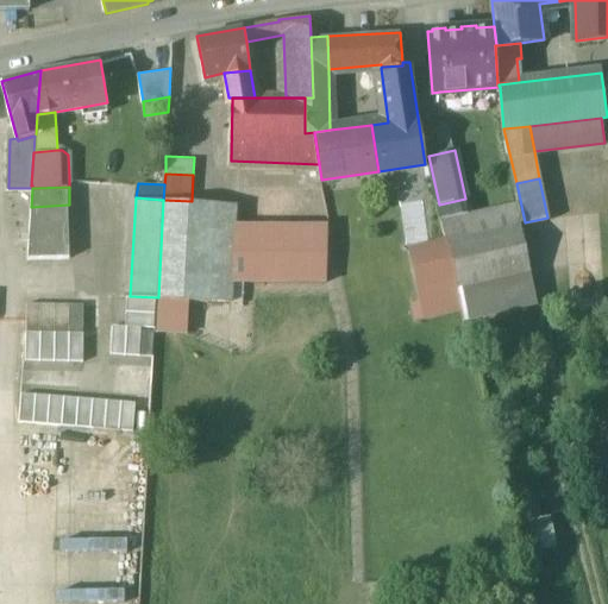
[(465,199),(439,205),(443,219),(469,213),(465,199)]
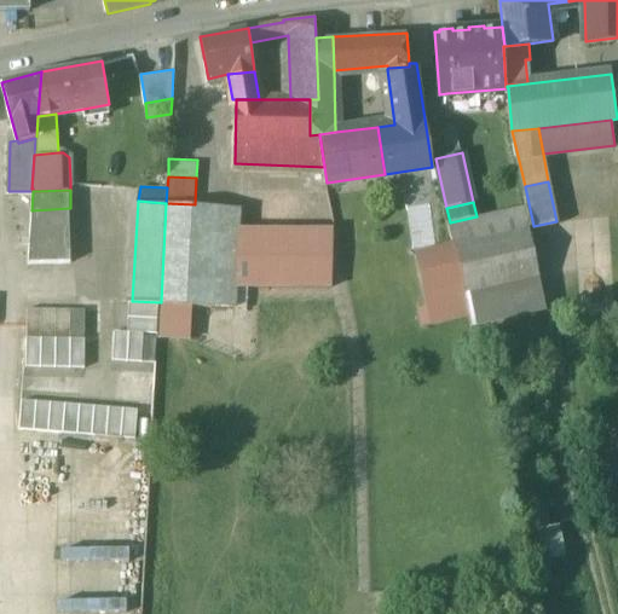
[(195,204),(166,203),(161,302),(236,307),(238,279),(241,231),(242,208),(195,204)]
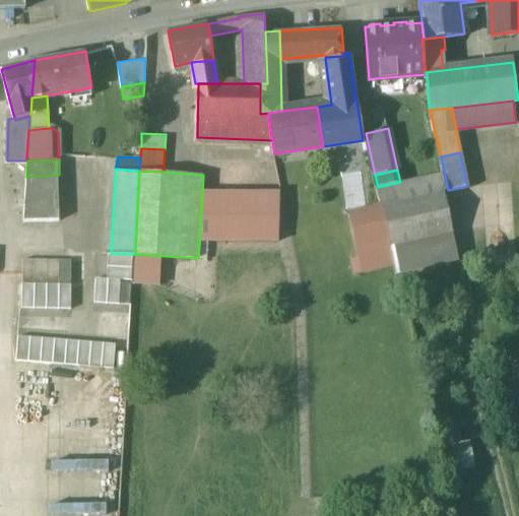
[(400,182),(378,187),(382,206),(390,245),(452,232),(439,174),(400,182)]
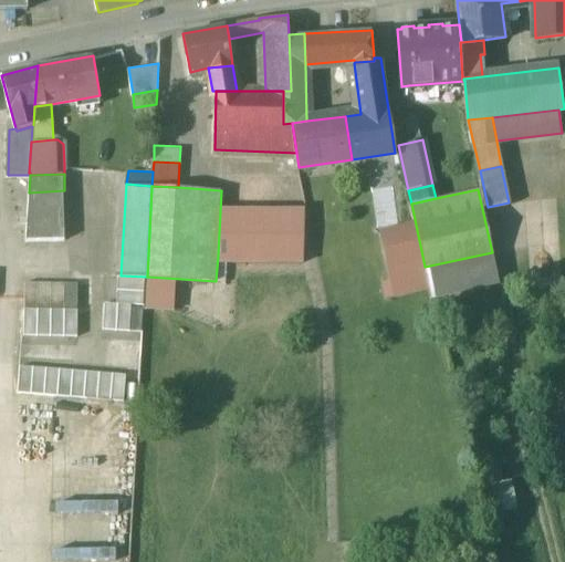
[(64,190),(29,193),(27,239),(66,237),(64,190)]
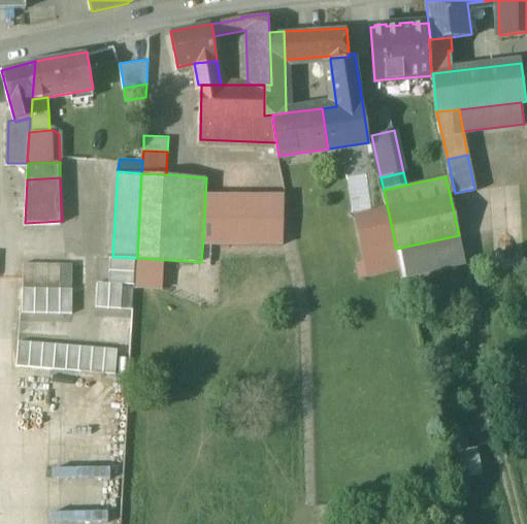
[(285,198),(205,197),(203,238),(284,238),(285,198)]
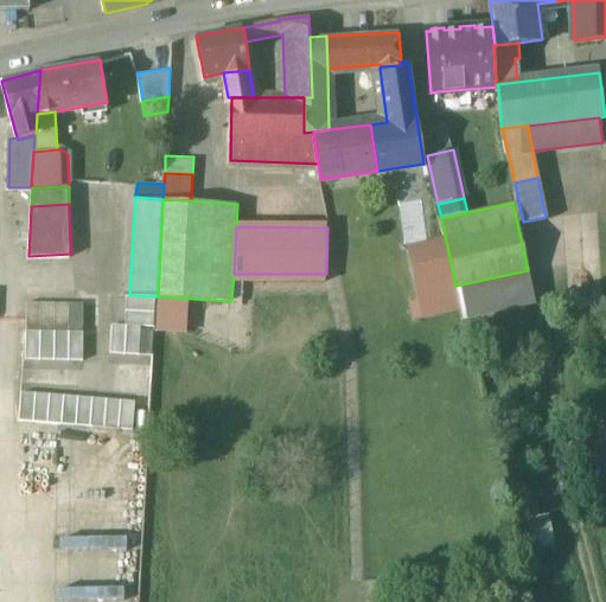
[(446,241),(408,249),(423,314),(460,306),(455,286),(446,241)]
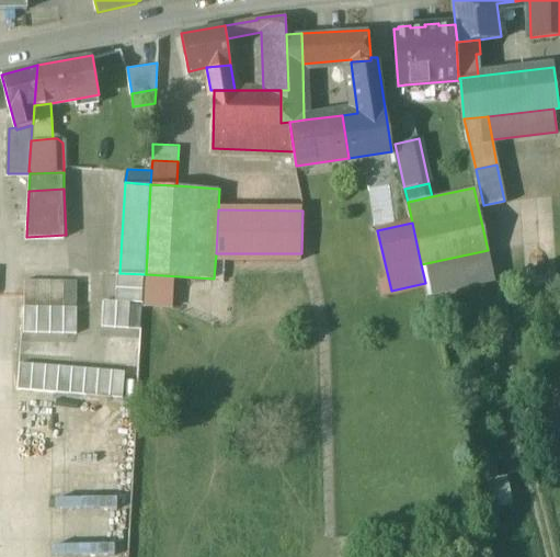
[(120,273),(113,272),(112,297),(127,298),(144,299),(146,274),(120,273)]
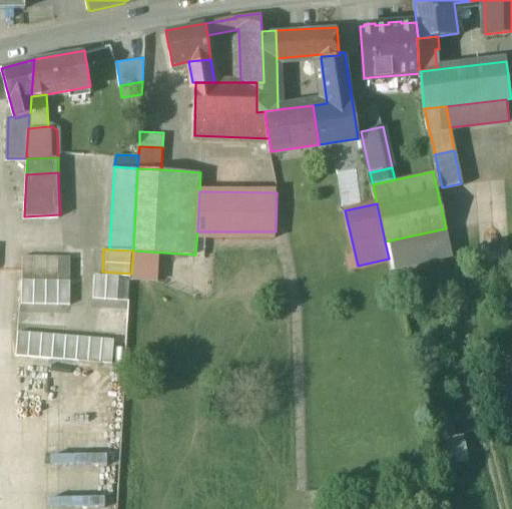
[(36,253),(24,253),(24,278),(35,278),(36,253)]
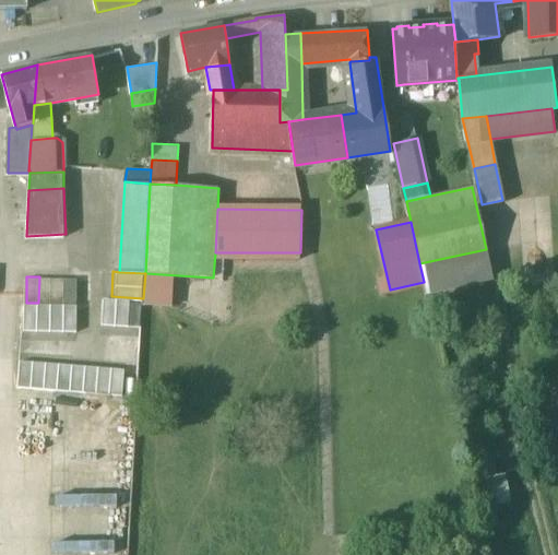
[(51,276),(39,276),(38,303),(51,303),(51,276)]
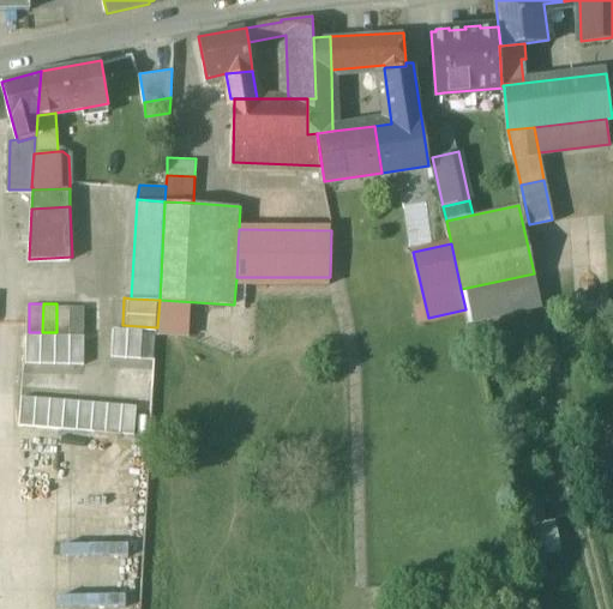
[(70,303),(56,303),(56,332),(70,332),(70,303)]
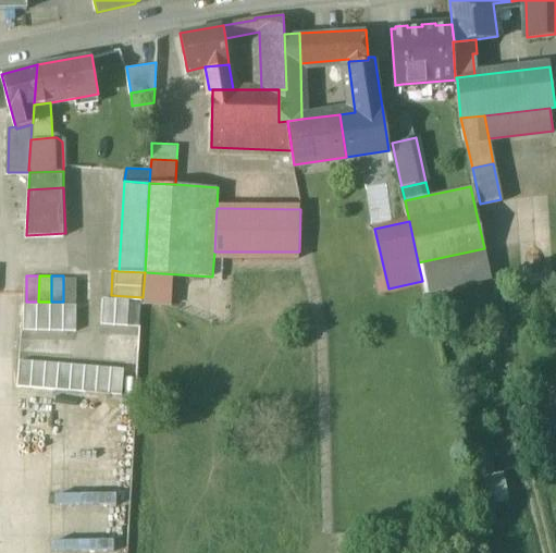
[(75,275),(63,275),(63,302),(75,302),(75,275)]
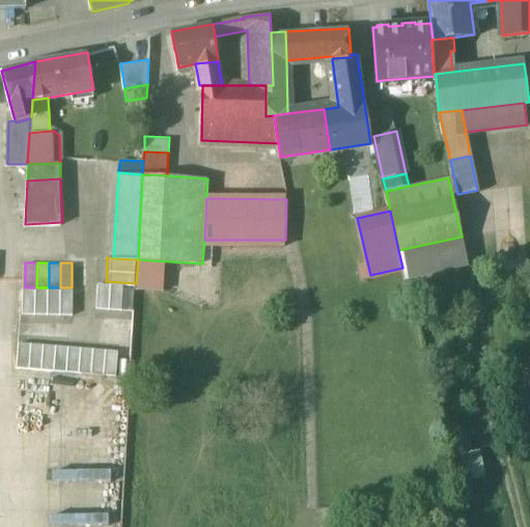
[(83,264),(72,262),(72,287),(83,287),(83,264)]
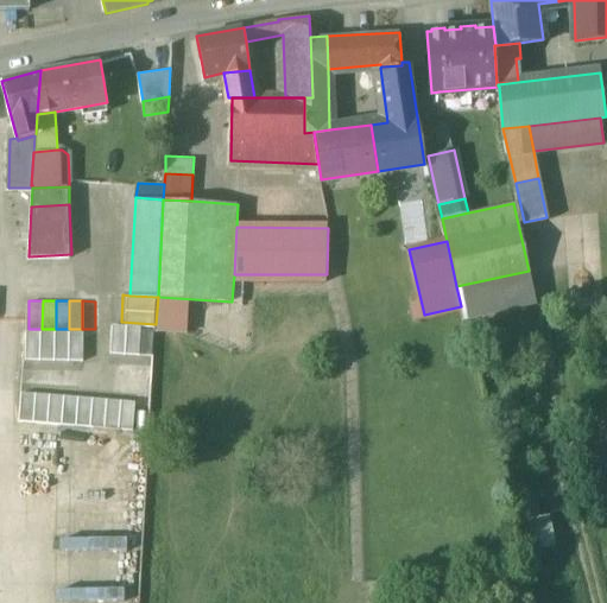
[(137,351),(138,323),(121,322),(108,321),(106,350),(137,351)]
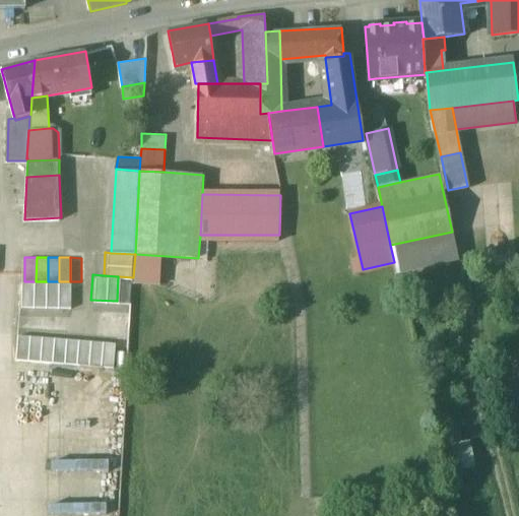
[(19,305),(33,305),(34,281),(20,281),(19,305)]
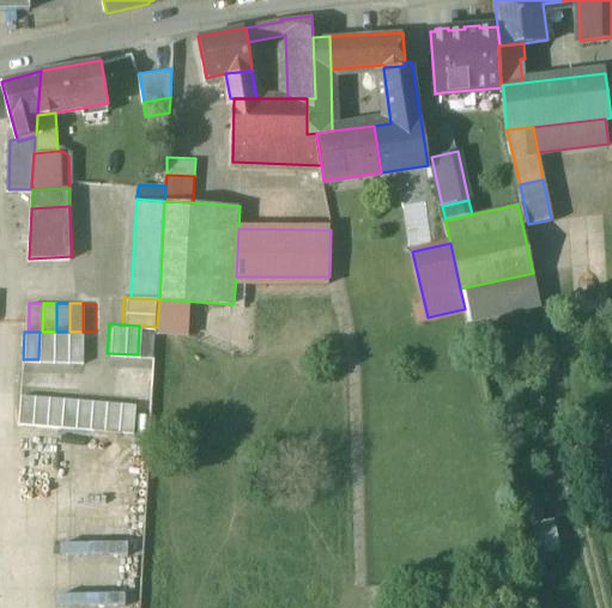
[(38,359),(55,359),(55,332),(40,332),(38,359)]
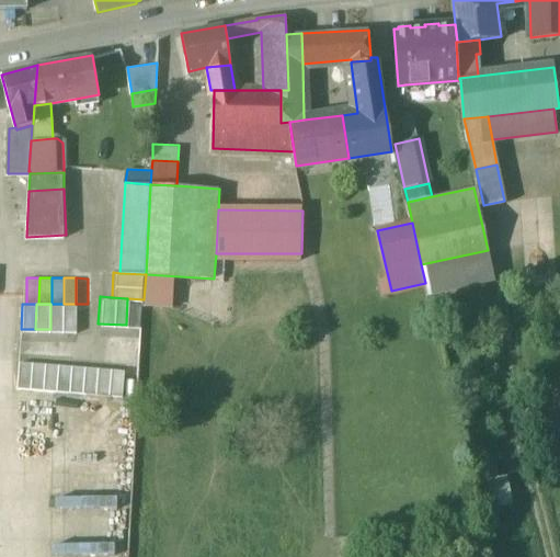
[(50,329),(65,329),(65,305),(50,304),(50,329)]
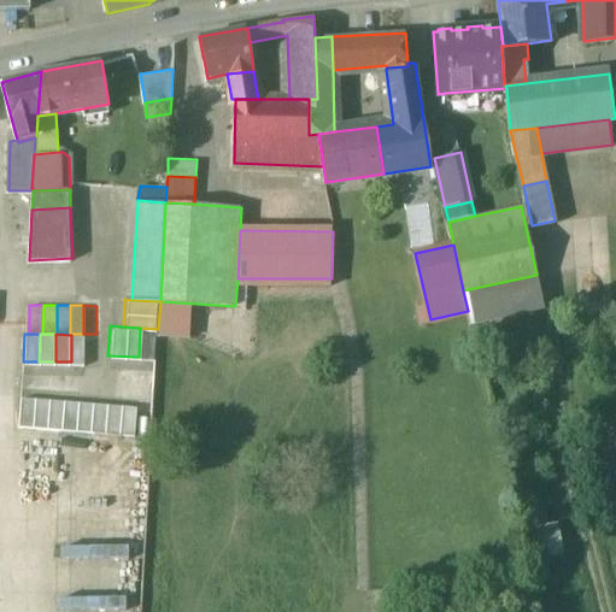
[(71,362),(87,362),(87,335),(71,335),(71,362)]
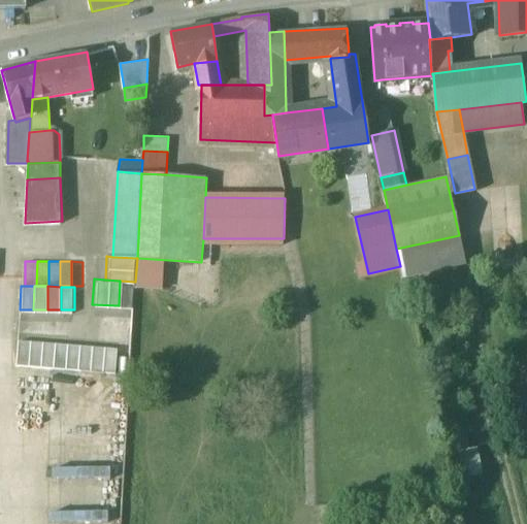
[(15,363),(28,364),(29,339),(17,338),(15,363)]
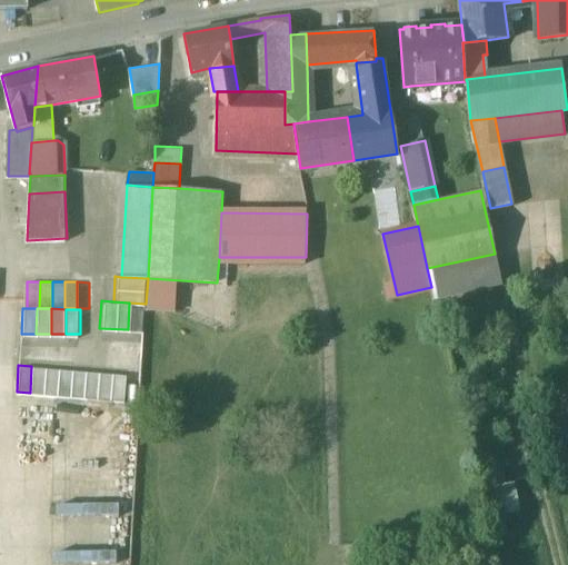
[(30,393),(43,394),(45,367),(31,366),(30,393)]
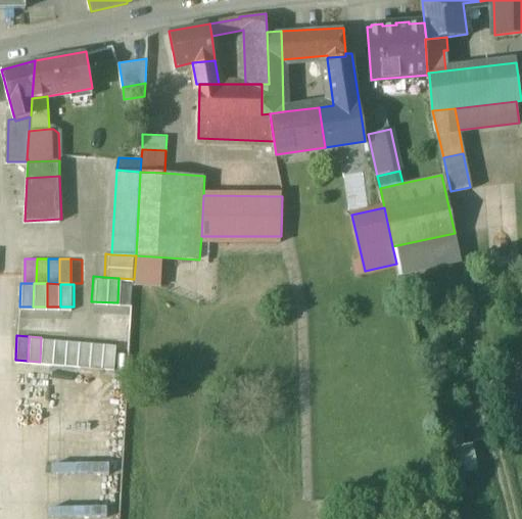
[(40,362),(52,363),(53,338),(41,337),(40,362)]
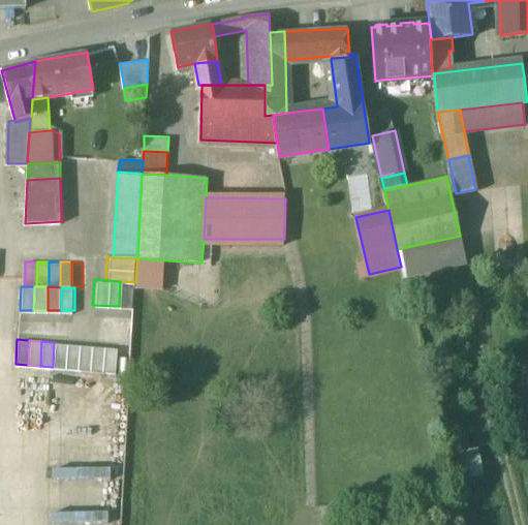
[(53,367),(65,368),(66,343),(54,342),(53,367)]
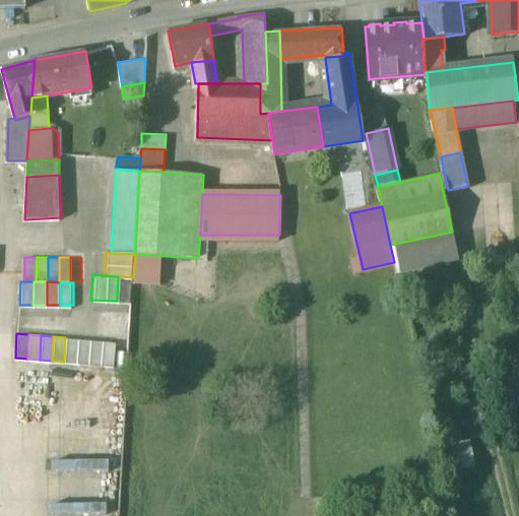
[(64,362),(76,363),(77,338),(65,337),(64,362)]
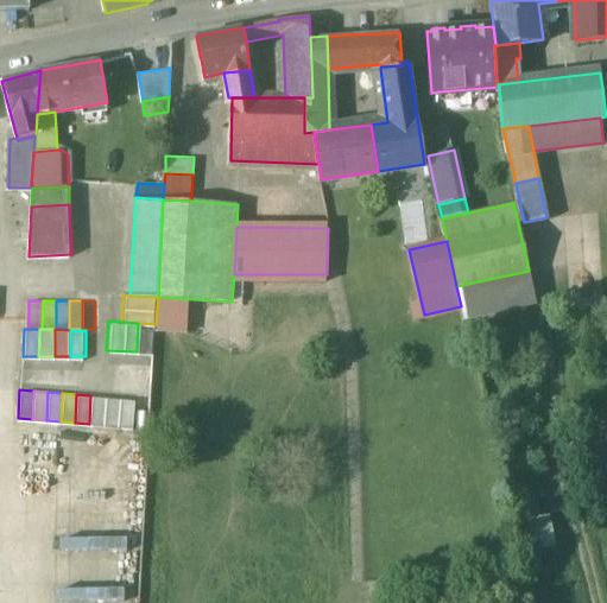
[(89,424),(103,425),(105,397),(90,395),(89,424)]
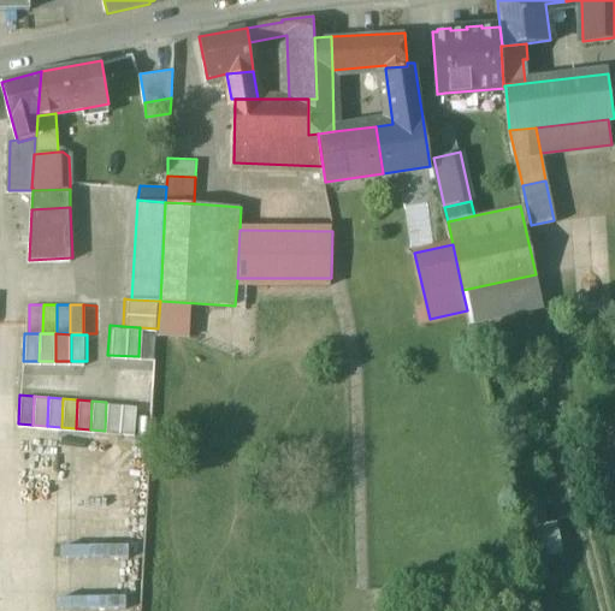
[(105,431),(119,431),(120,403),(106,402),(105,431)]
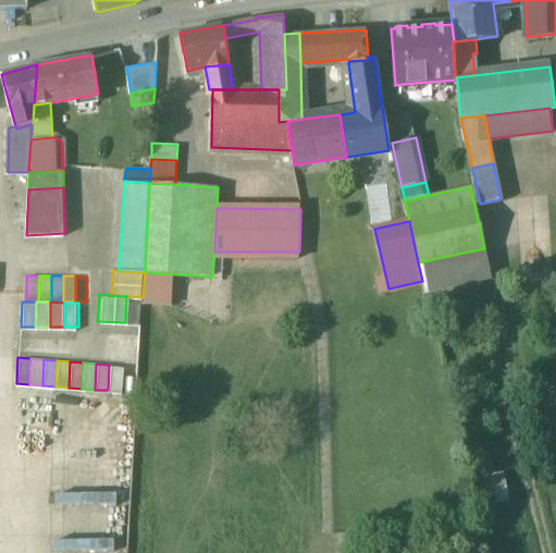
[(108,390),(121,391),(122,366),(109,365),(108,390)]
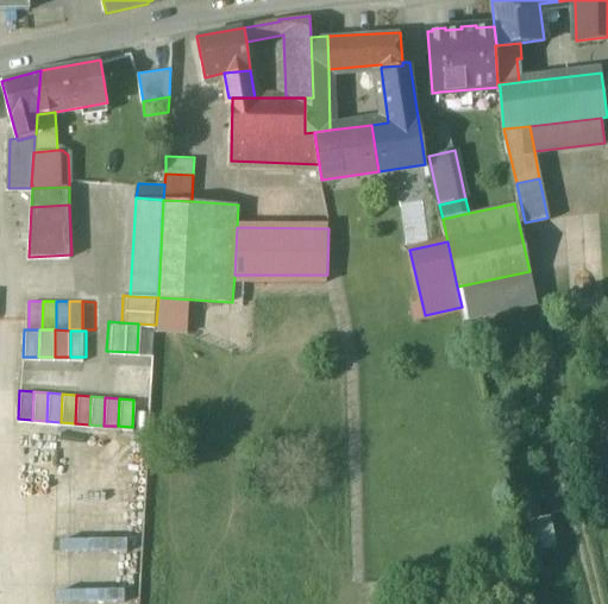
[(518,496),(524,516),(541,510),(536,491),(518,496)]
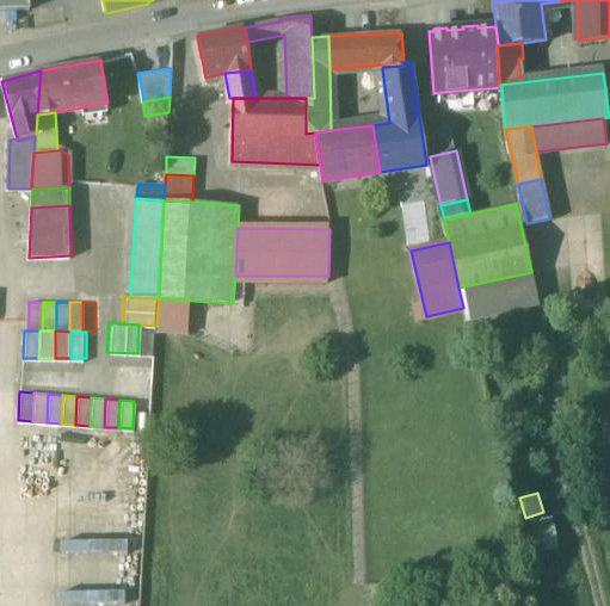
[(531,515),(534,546),(554,545),(553,514),(531,515)]
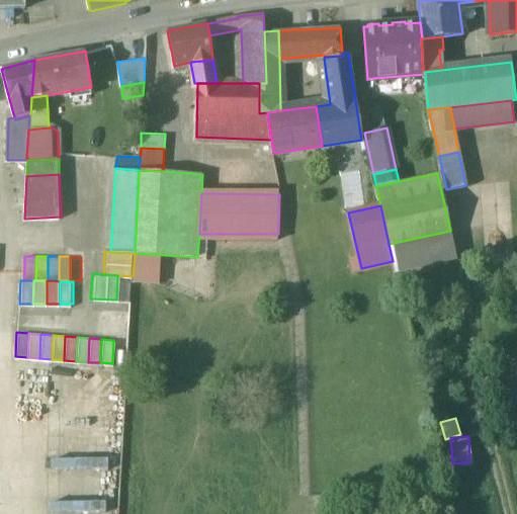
[(46,457),(46,466),(67,465),(67,472),(104,470),(103,454),(46,457)]
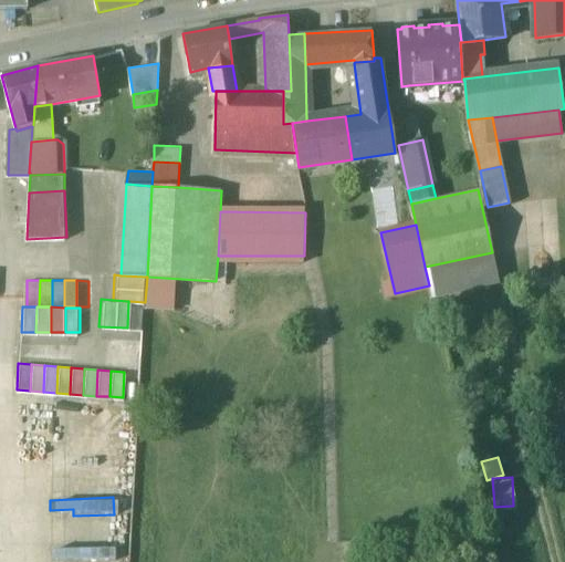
[(116,553),(114,521),(76,522),(76,524),(61,524),(62,557),(116,553)]
